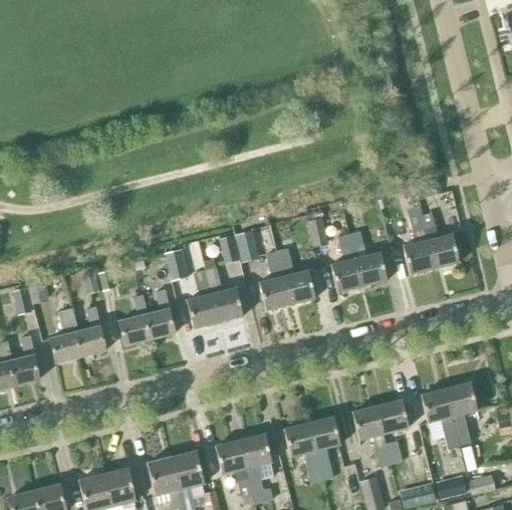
[(350,226),(362,222),(359,207),(346,210),(350,226)]
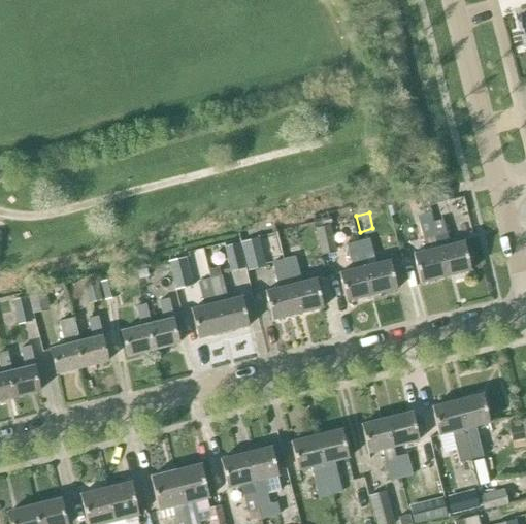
[(444,217),(433,220),(447,274),(472,268),(465,239),(451,243),(444,217)]
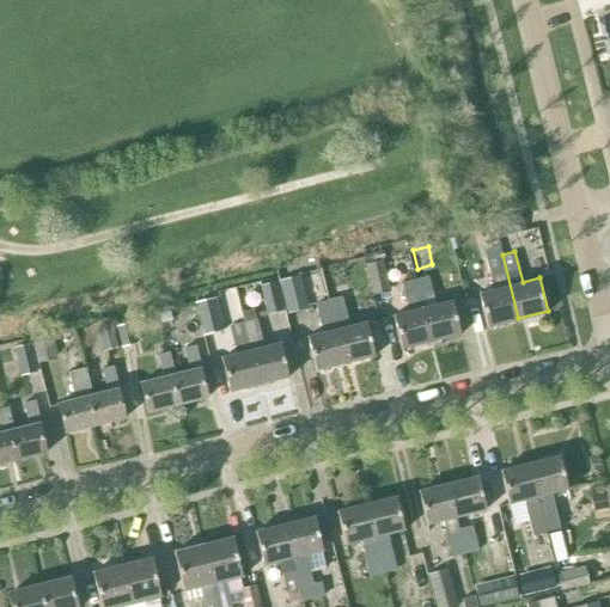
[(518,318),(502,255),(487,258),(495,288),(481,292),(488,325),(518,318)]
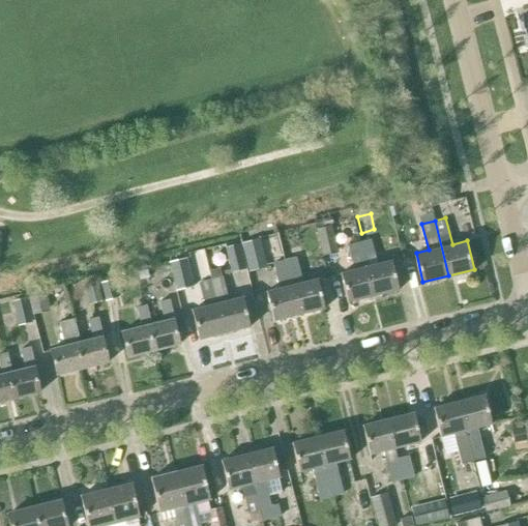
[(340,247),(333,224),(318,227),(323,252),(340,247)]
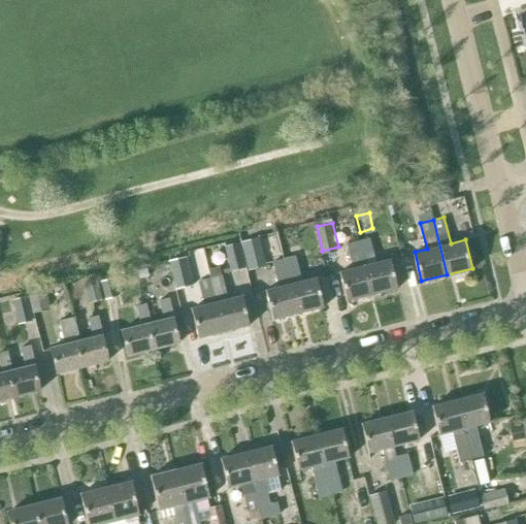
[(371,235),(359,237),(372,293),(398,287),(391,258),(377,261),(371,235)]
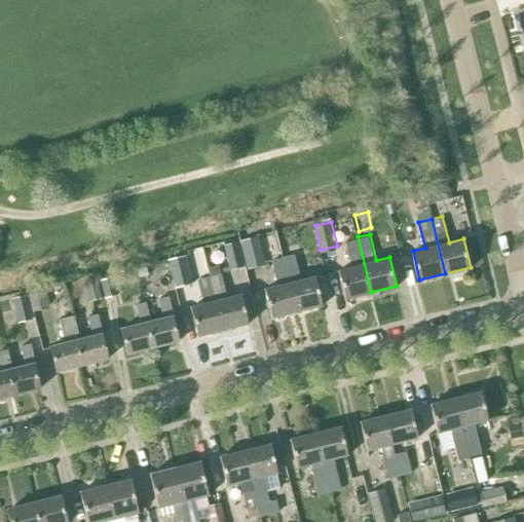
[(241,239),(248,267),(266,263),(260,235),(241,239)]
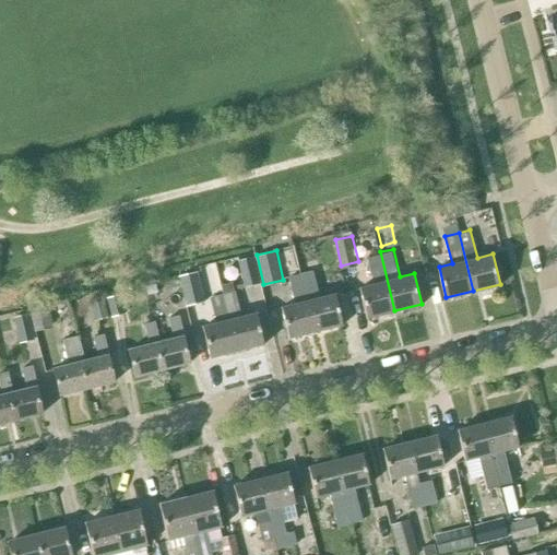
[(368,317),(394,310),(380,251),(368,255),(375,283),(360,286),(368,317)]
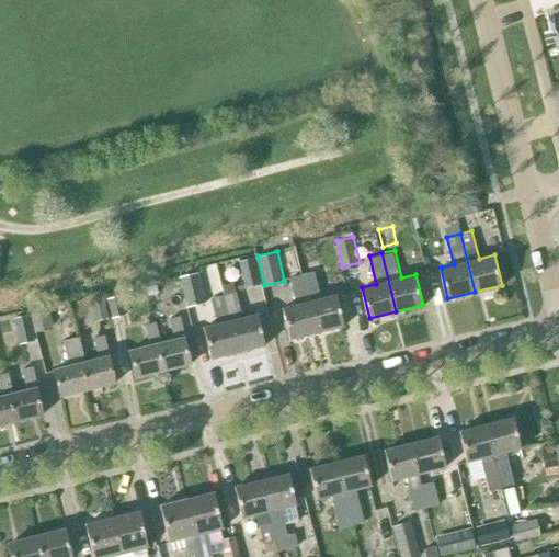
[(261,282),(255,257),(240,260),(247,286),(261,282)]
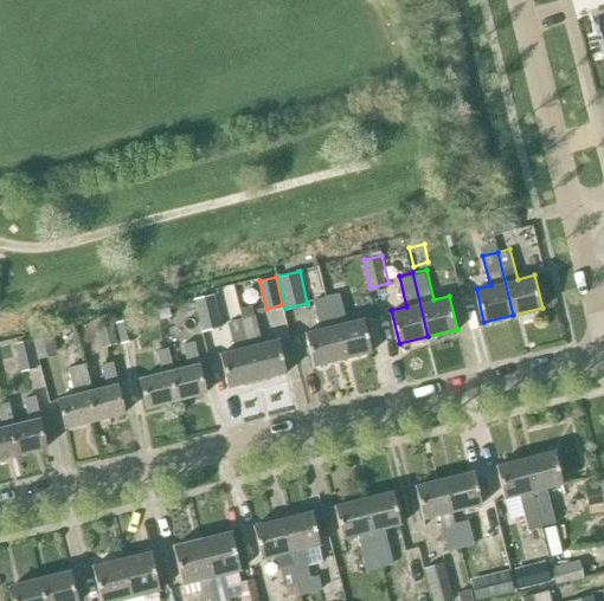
[(364,317),(349,321),(341,290),(327,293),(335,324),(342,357),(372,349),(364,317)]
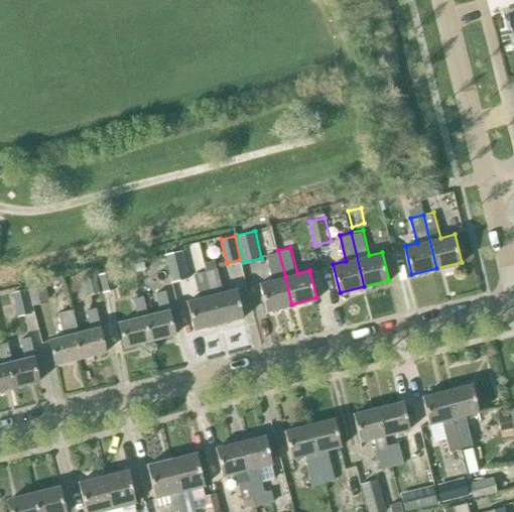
[(166,254),(172,281),(189,277),(182,249),(166,254)]
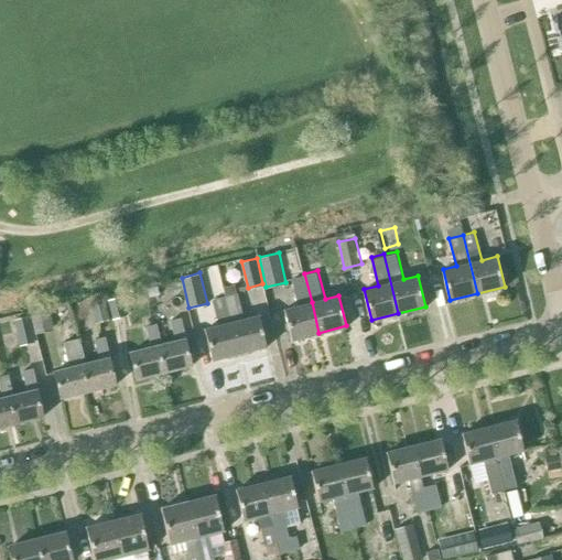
[(319,333),(312,302),(304,273),(292,277),(300,304),(284,309),(292,340),(319,333)]
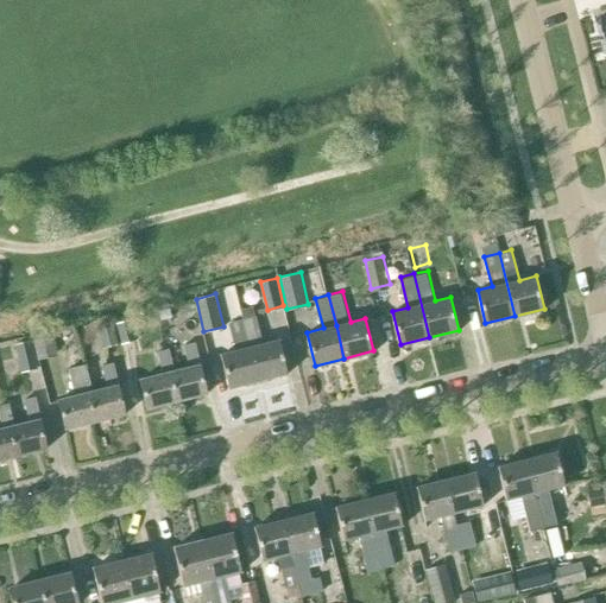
[(258,313),(244,317),(259,380),(288,372),(279,338),(265,342),(258,313)]
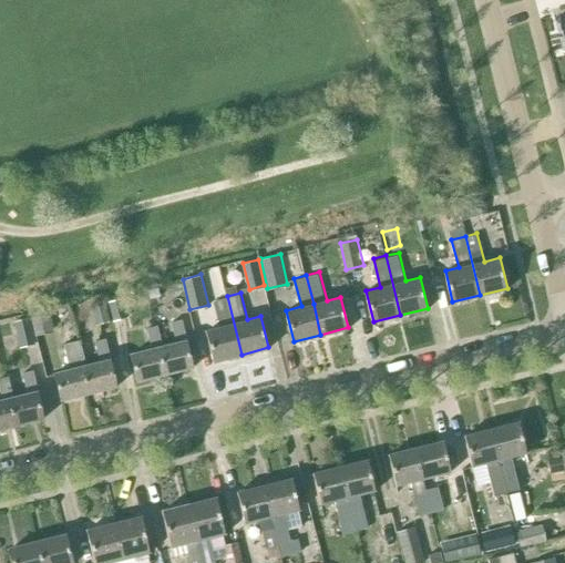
[(214,361),(242,355),(227,296),(214,299),(222,326),(206,330),(214,361)]
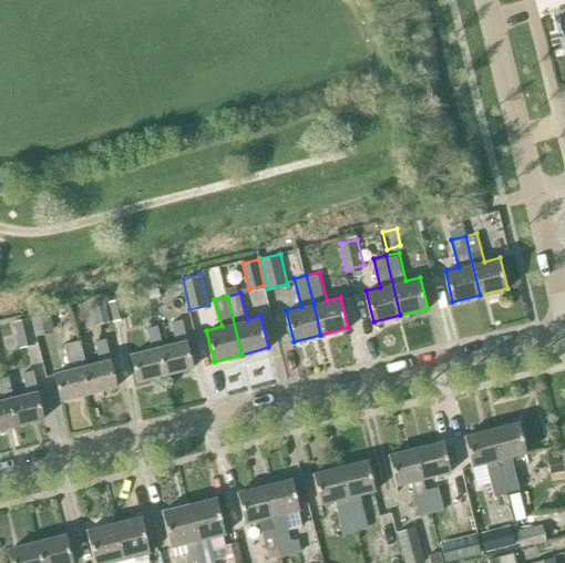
[(126,316),(122,298),(109,302),(114,320),(126,316)]
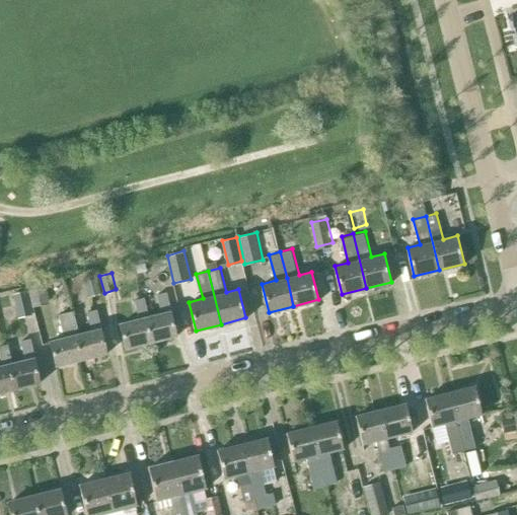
[(101,293),(96,274),(83,277),(88,296),(101,293)]
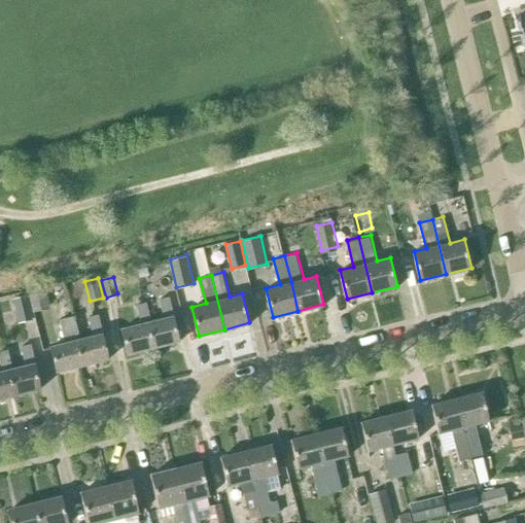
[(33,310),(50,306),(47,289),(30,293),(33,310)]
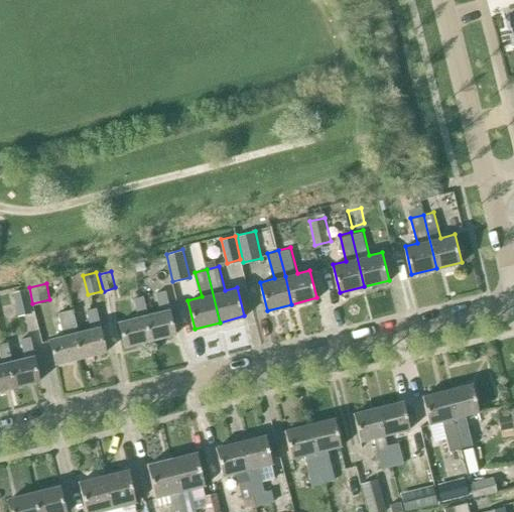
[(32,312),(26,288),(13,291),(19,315),(32,312)]
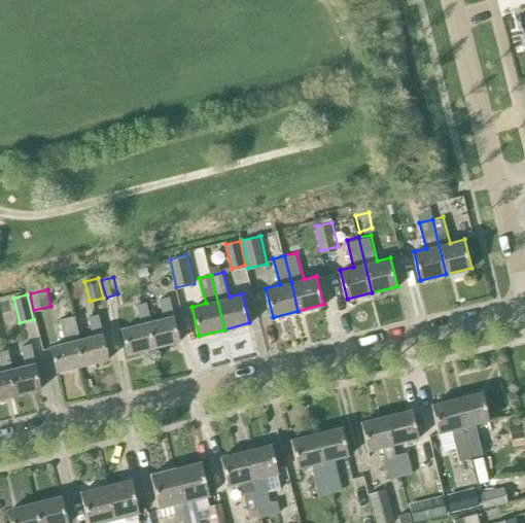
[(165,317),(151,321),(147,322),(153,347),(179,341),(173,316),(175,315),(170,295),(161,298),(165,317)]
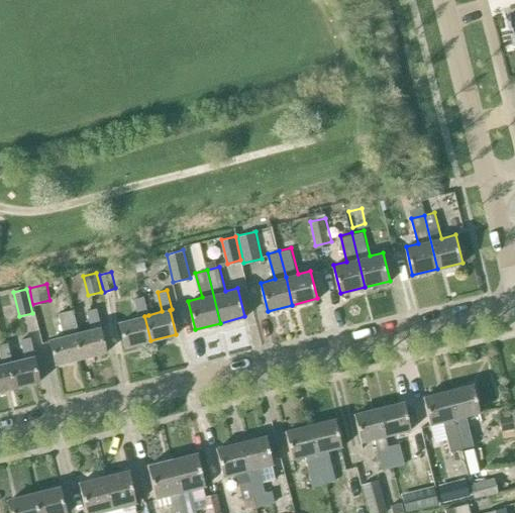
[(150,340),(144,316),(148,315),(144,295),(134,298),(139,317),(119,322),(125,346),(150,340)]
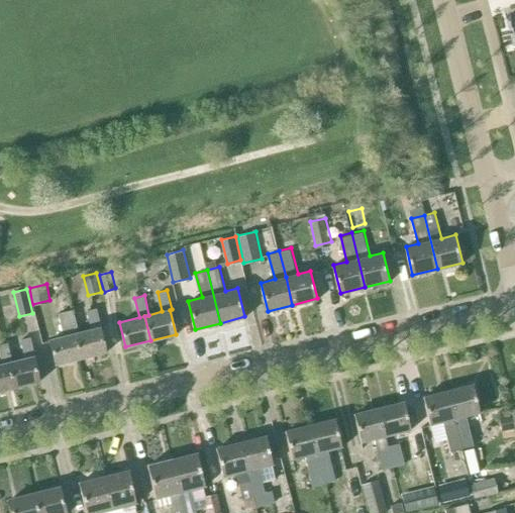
[(93,329),(80,332),(75,333),(81,357),(106,351),(100,327),(102,327),(97,307),(88,309),(93,329)]
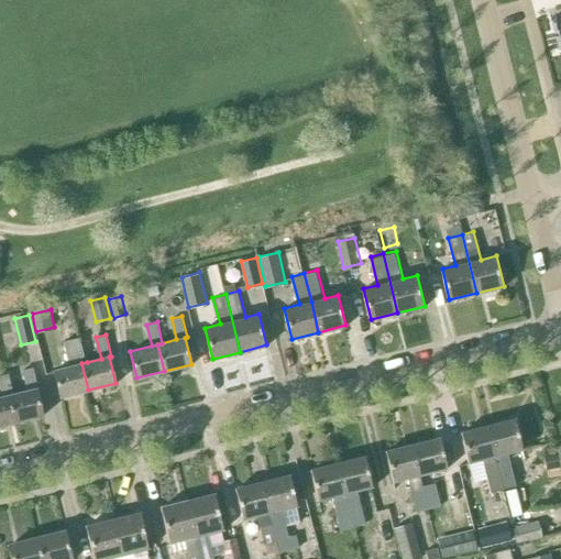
[(81,363),(87,362),(80,336),(64,340),(70,365),(55,370),(62,396),(88,390),(81,363)]
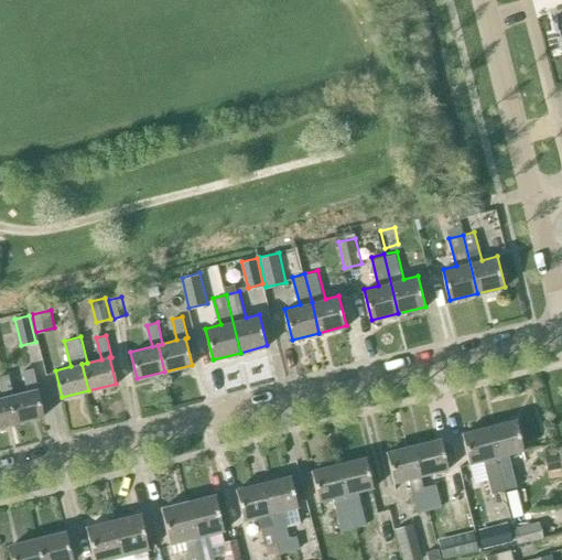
[(14,394),(10,396),(15,422),(43,415),(36,389),(39,388),(33,367),(23,369),(29,390),(14,394)]
